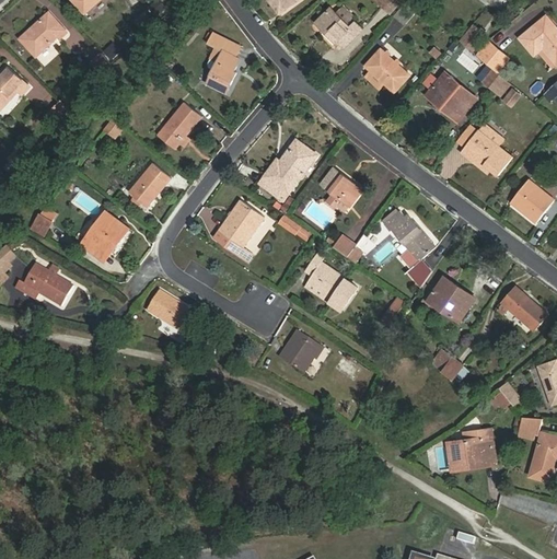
[(70,0),(82,13),(96,0),(70,0)]
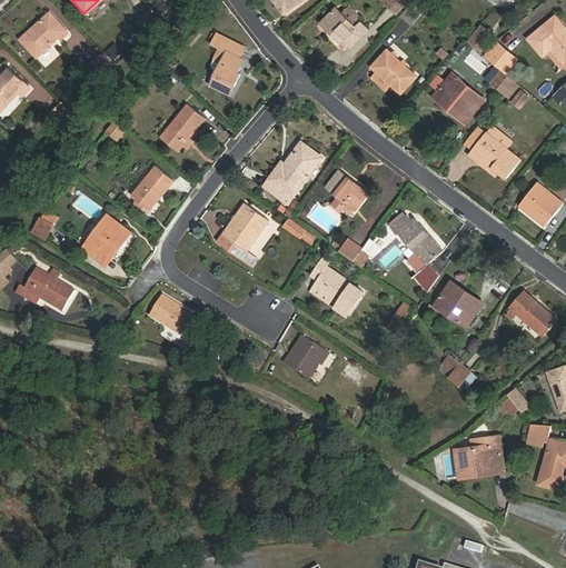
[(154,12),(165,3),(162,0),(152,0),(148,3),(154,12)]
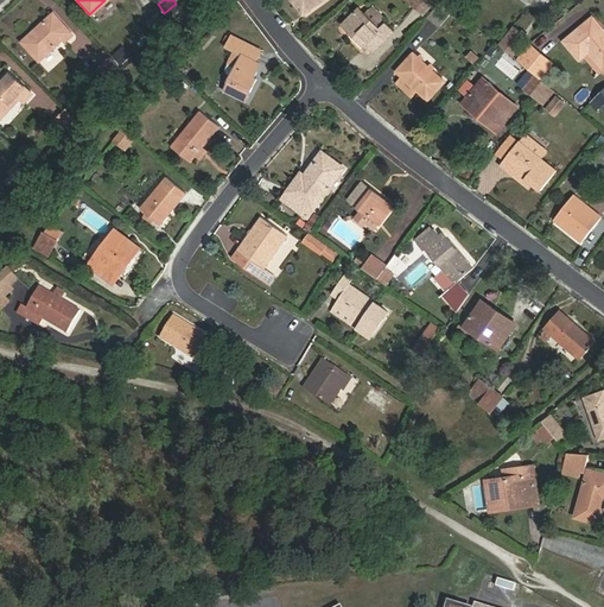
[(291,0),(299,12),(315,0),(291,0)]
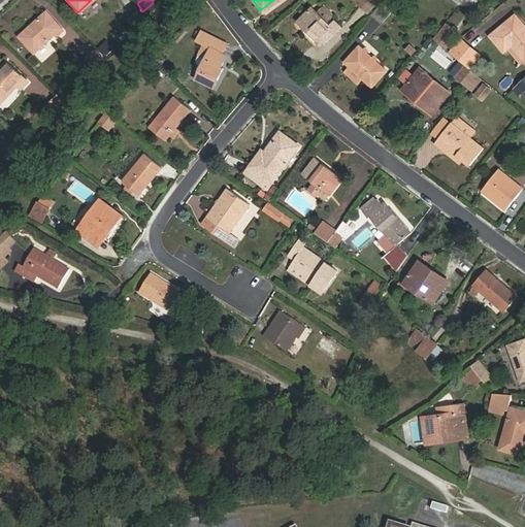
[(355,0),(366,10),(375,0),(355,0)]
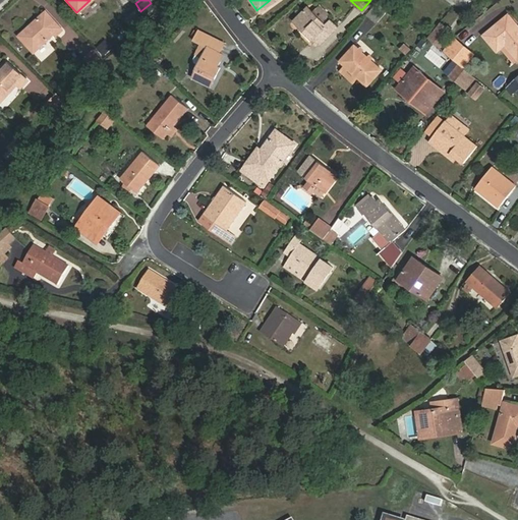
[(387,8),(378,1),(366,14),(375,21),(387,8)]
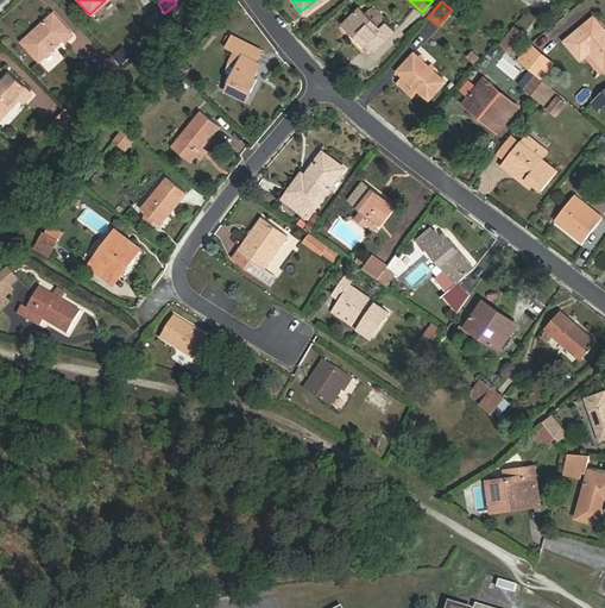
[(354,30),(350,33),(364,46),(367,43),(373,48),(386,33),(357,6),(344,20),(354,30)]
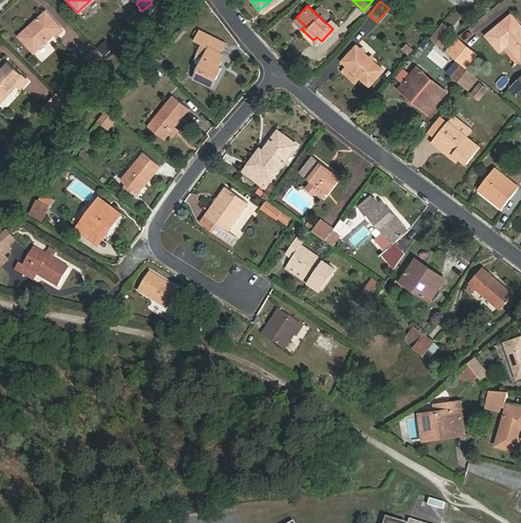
[(128,26),(139,17),(133,9),(123,16),(128,26)]
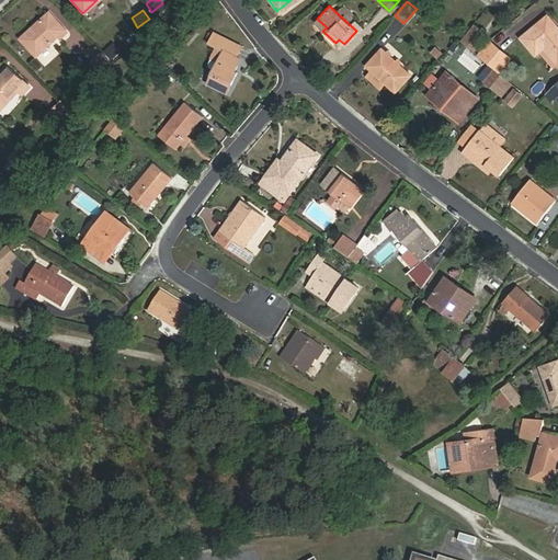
[(54,34),(57,38),(65,31),(45,11),(18,36),(32,54),(54,34)]
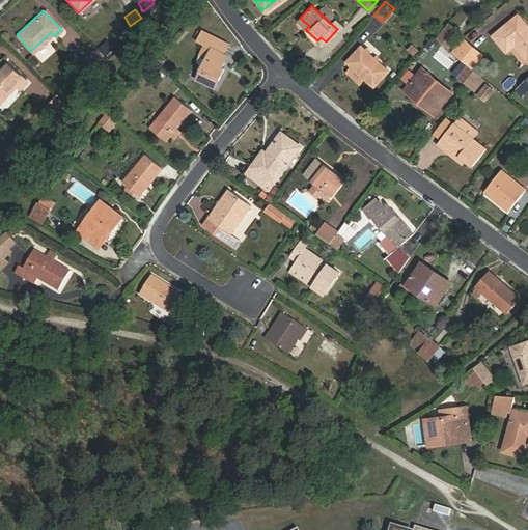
[(503,52),(509,48),(513,44),(526,59),(527,57),(527,29),(516,15),(489,35),(503,52)]
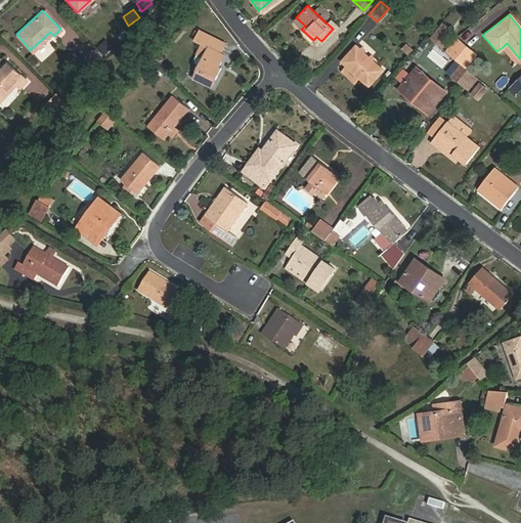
[(293,22),(301,29),(305,26),(296,17),(293,22)]
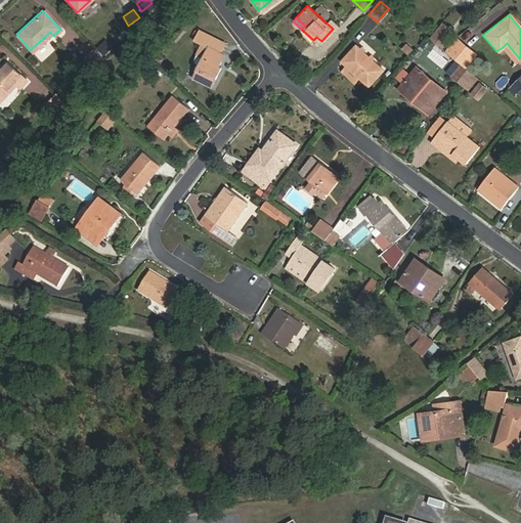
[(429,37),(441,46),(451,30),(440,22),(429,37)]
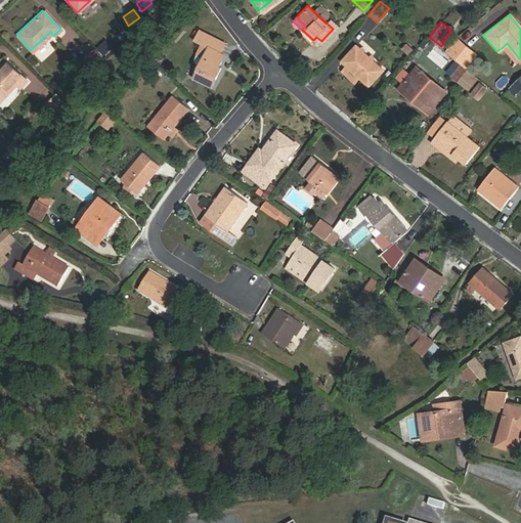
[(71,48),(79,40),(68,28),(59,36),(71,48)]
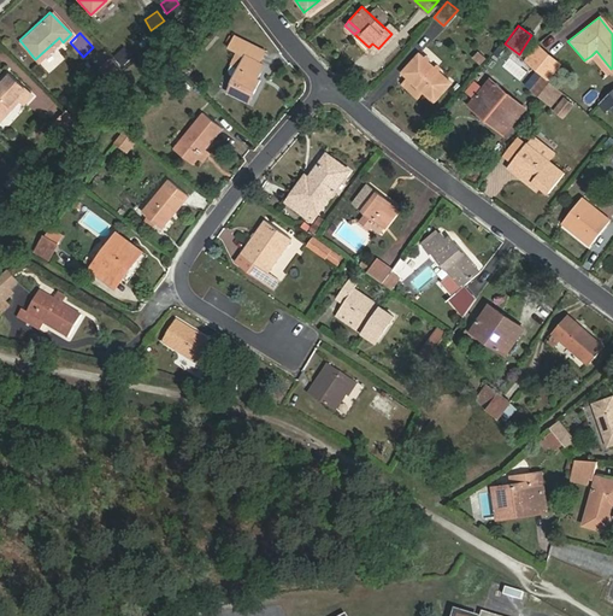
[(258,62),(264,51),(233,35),(231,37),(227,46),(227,47),(235,52),(242,56),(233,76),(224,92),(247,103),(258,80),(255,78),(263,64),(258,62)]
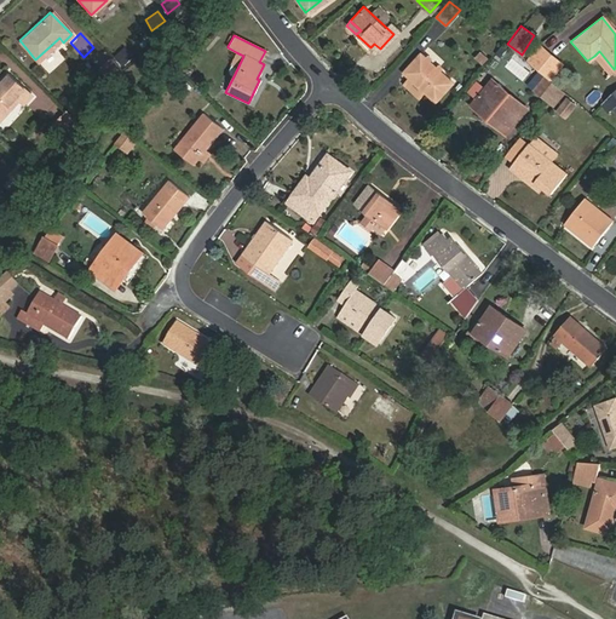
[(39,63),(63,43),(59,38),(35,59),(39,63)]
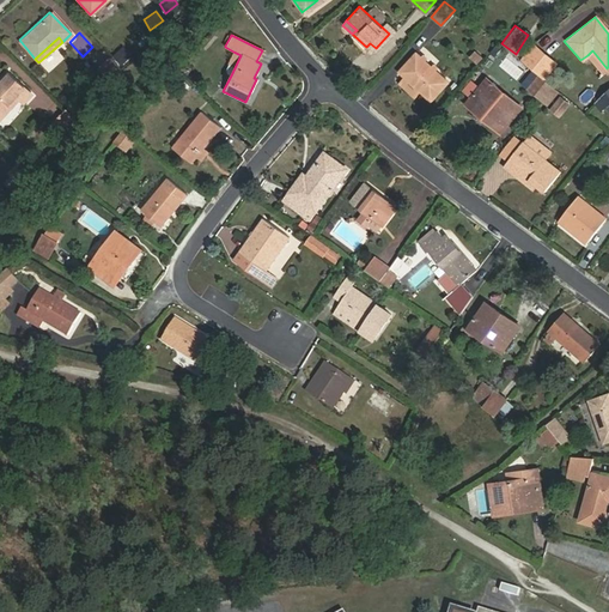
[(534,70),(544,56),(529,44),(519,58),(534,70)]
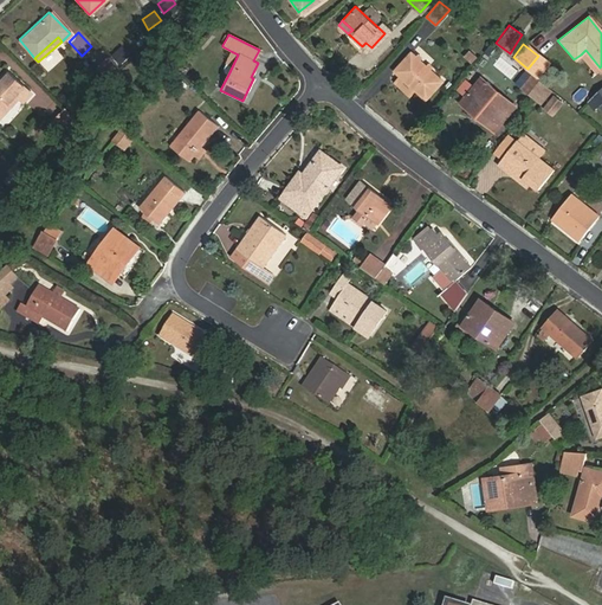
[(392,69),(399,75),(412,85),(426,98),(442,79),(408,49),(392,69)]
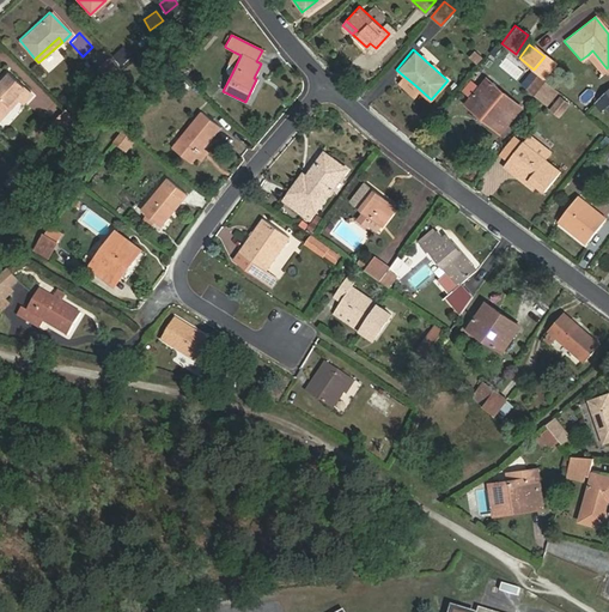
[(472,49),(467,58),(475,62),(480,54),(472,49)]
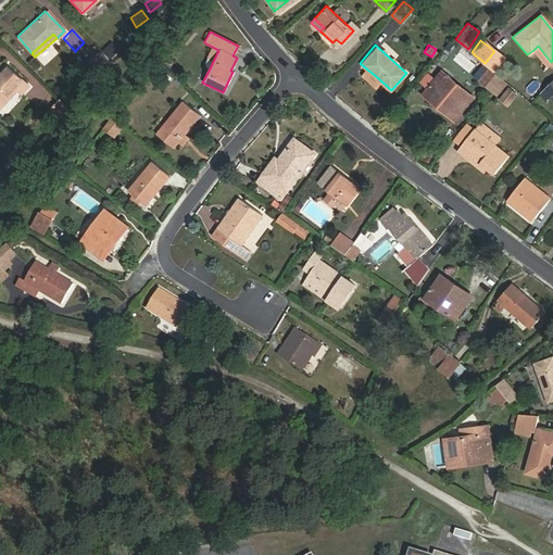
[(538,46),(533,50),(548,65),(551,62),(538,46)]
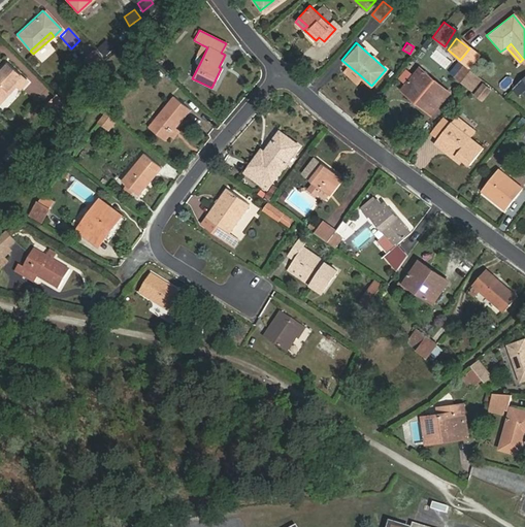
[(207,47),(201,44),(194,60),(195,63),(199,65),(207,47)]
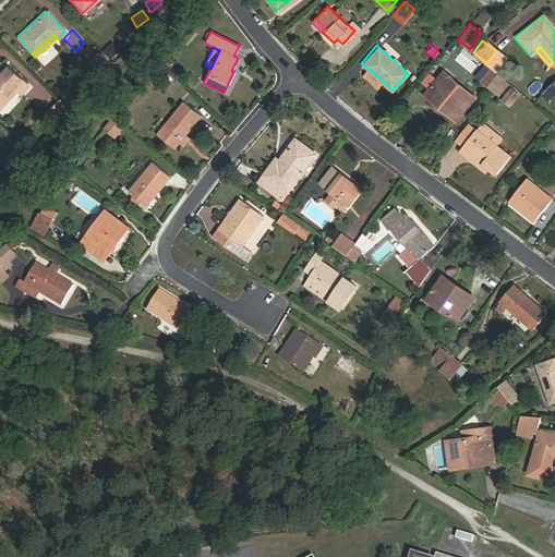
[(110,63),(98,50),(87,60),(100,75),(110,63)]
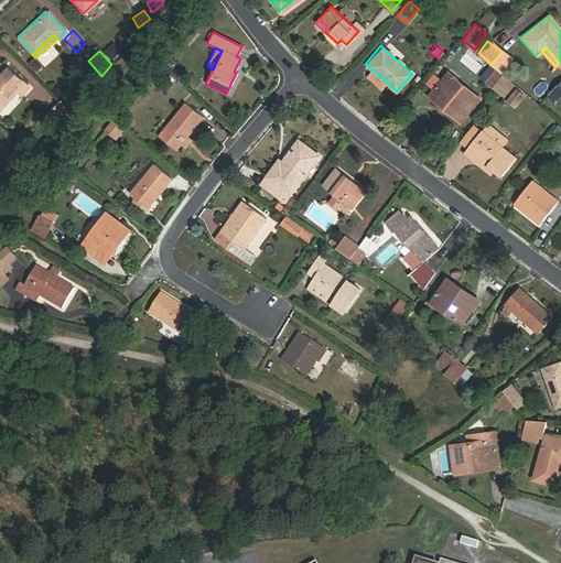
[(507,57),(502,52),(492,64),(497,69),(507,57)]
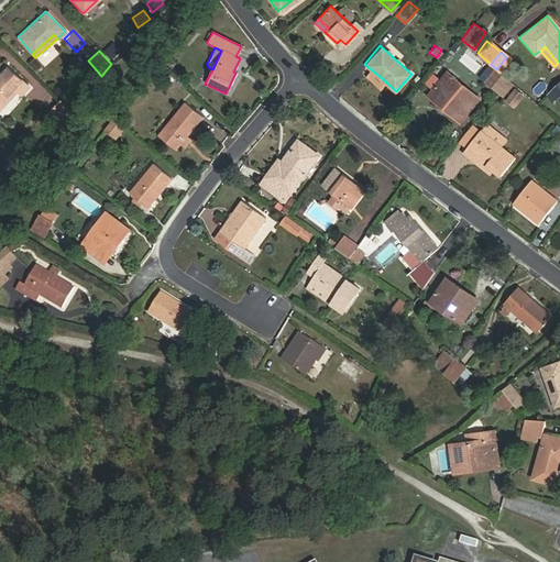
[(0,100),(8,91),(12,95),(15,90),(21,95),(29,87),(7,66),(0,73),(0,100)]
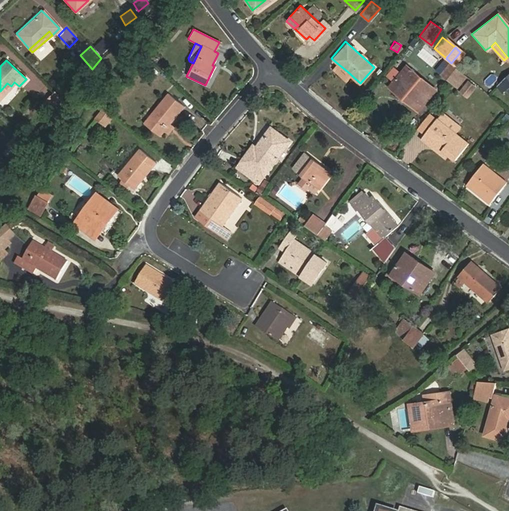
[(348,72),(337,63),(333,69),(343,79),(348,72)]
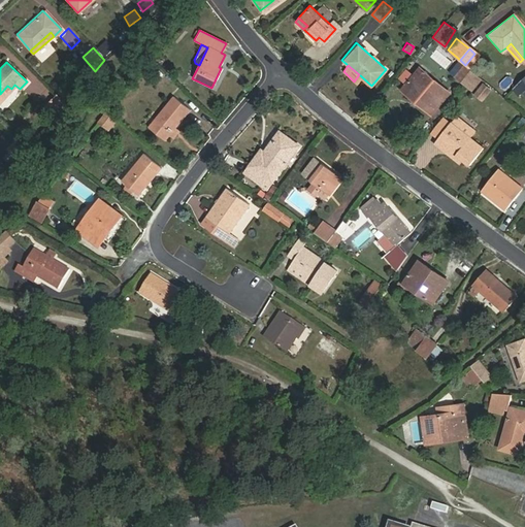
[(456,77),(467,86),(477,73),(465,65),(456,77)]
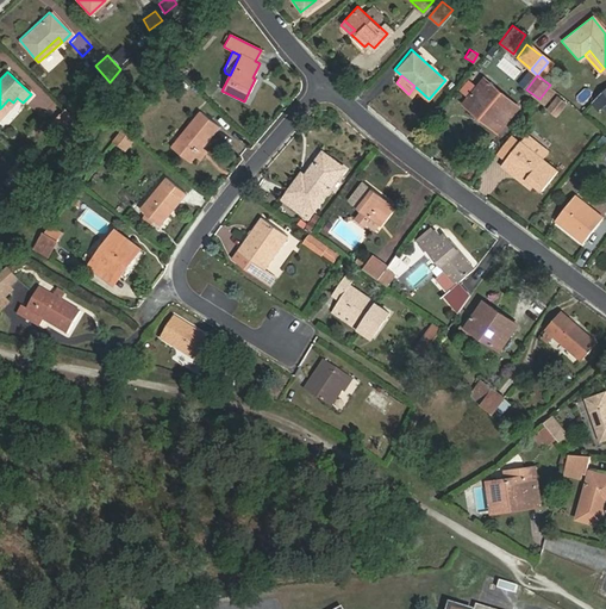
[(483,111),(479,117),(495,130),(516,105),(480,76),(464,95),(483,111)]
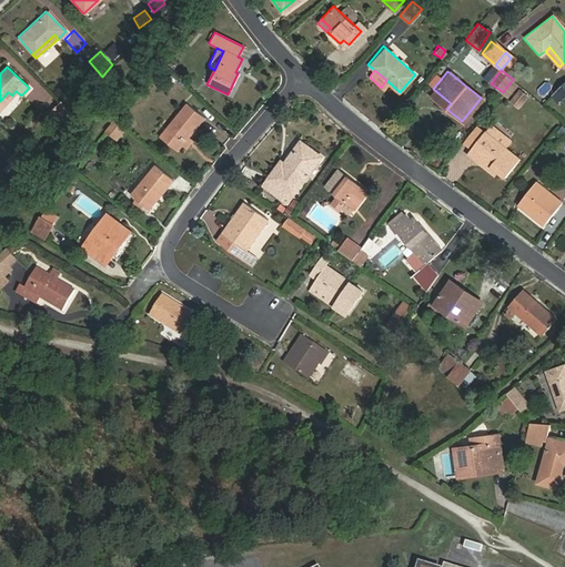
[(514,101),(523,92),(517,88),(510,98),(514,101)]
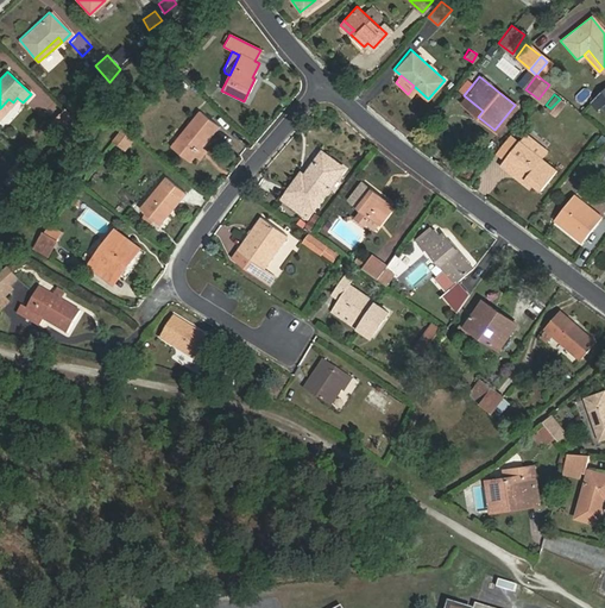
[(460,100),(478,117),(483,111),(464,95),(460,100)]
